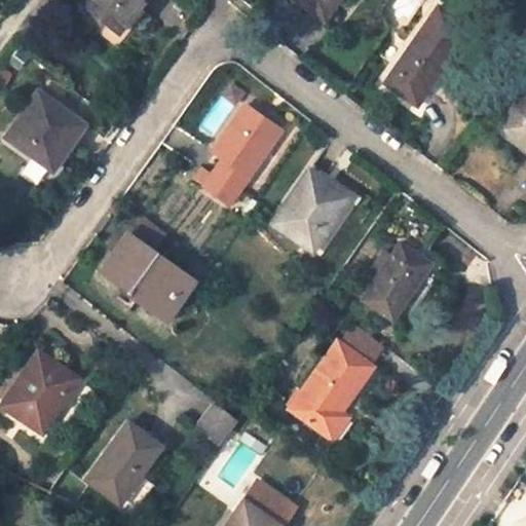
[(78,0),(76,4),(115,32),(138,0),(78,0)]
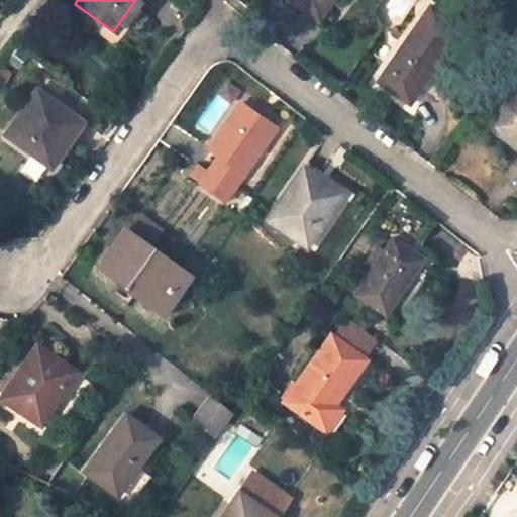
[(287,0),(288,0),(322,23),(338,0),(287,0)]
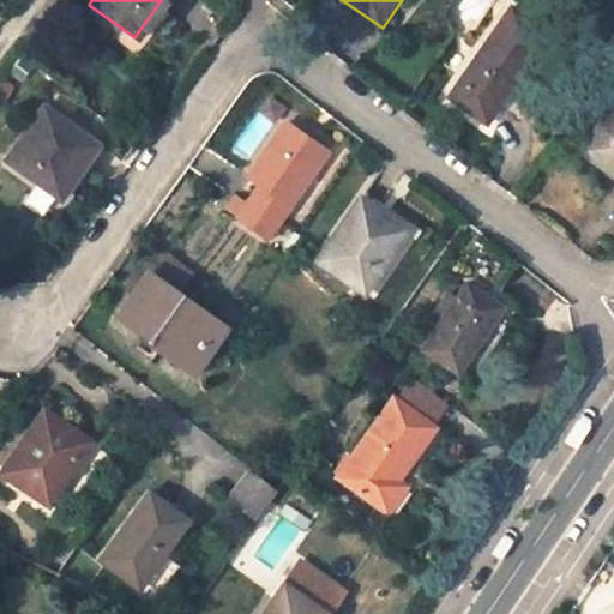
[(464,0),(463,1),(474,14),(492,0),(464,0)]
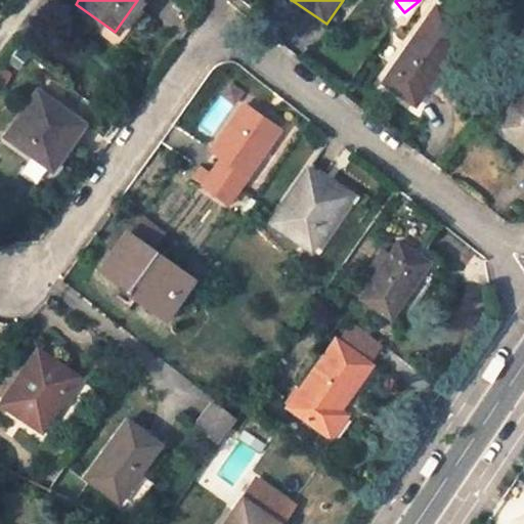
[(378,82),(410,105),(465,31),(432,6),(378,82)]
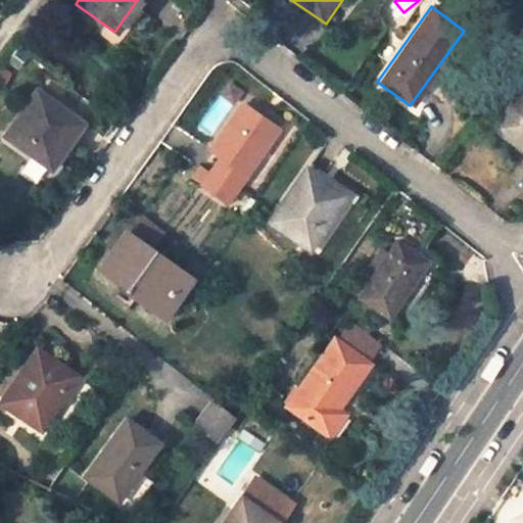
[(522,80),(493,122),(522,142),(520,145),(522,147),(522,80)]
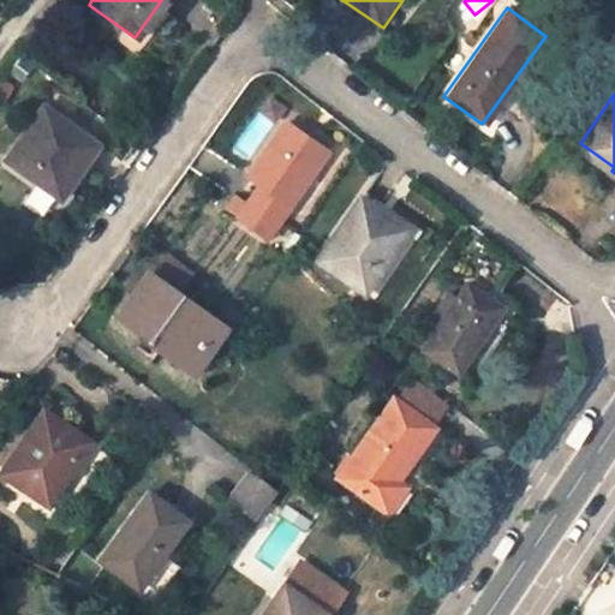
[(4,165),(60,203),(78,175),(72,169),(90,147),(41,113),(4,165)]
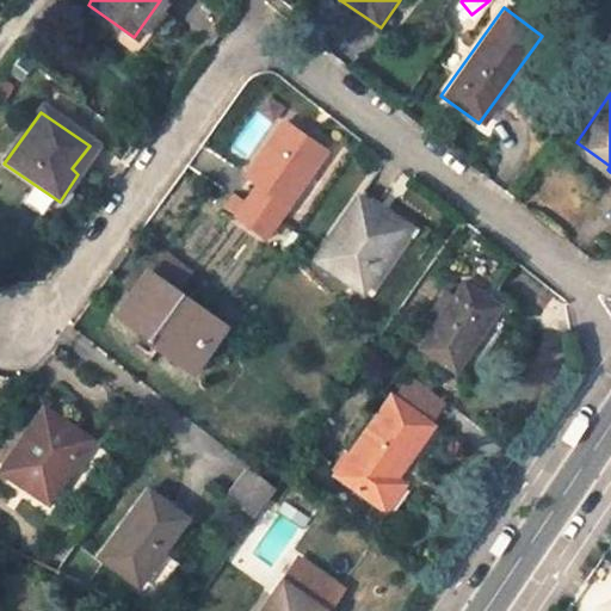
[(255,187),(234,218),(260,236),(321,153),(282,125),(244,179),(255,187)]
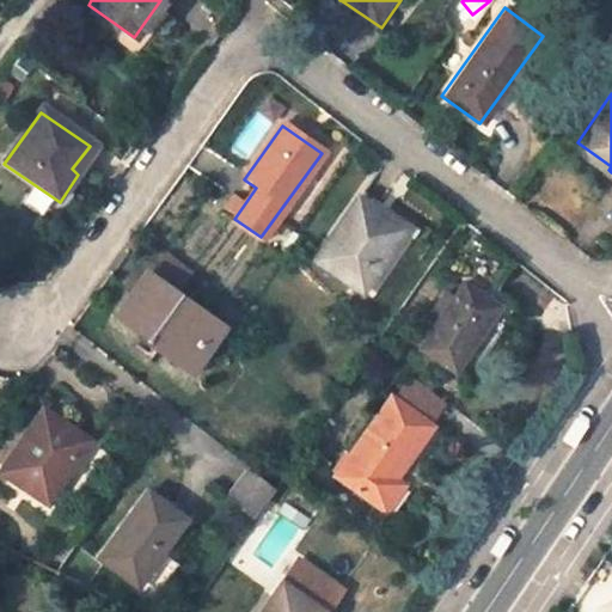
[(316,262),(361,293),(402,232),(356,203),(316,262)]
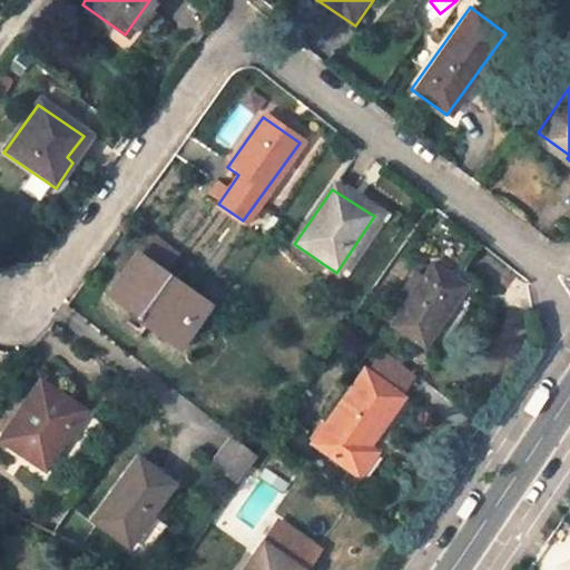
[(154,235),(145,248),(172,267),(180,254),(154,235)]
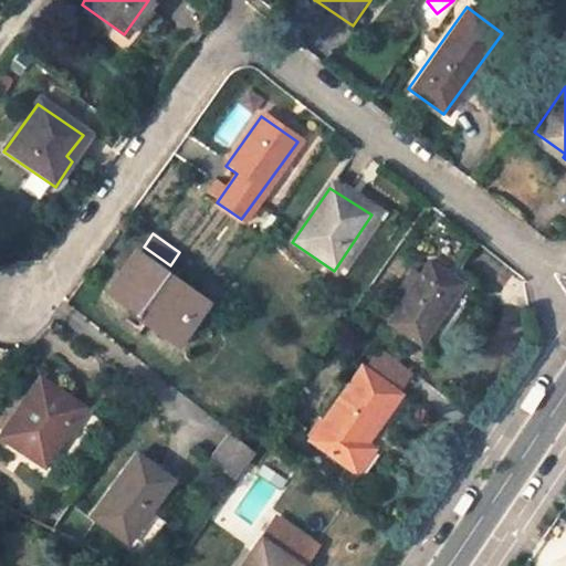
[(167,339),(194,304),(134,257),(105,291),(167,339)]
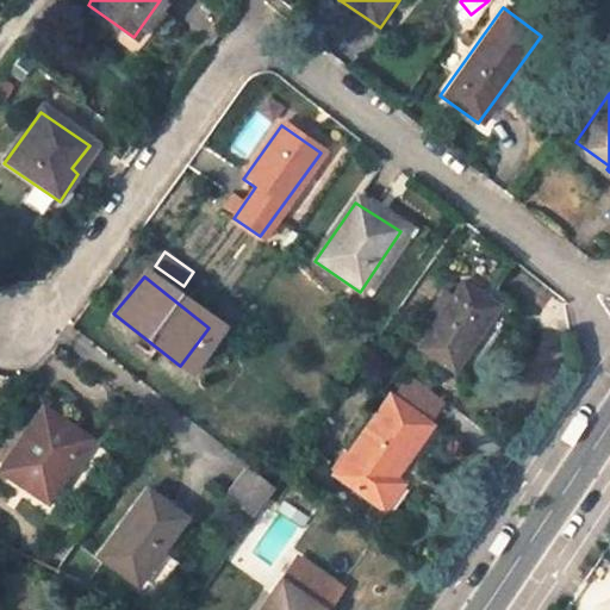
[(419,348),(453,372),(497,307),(461,285),(419,348)]
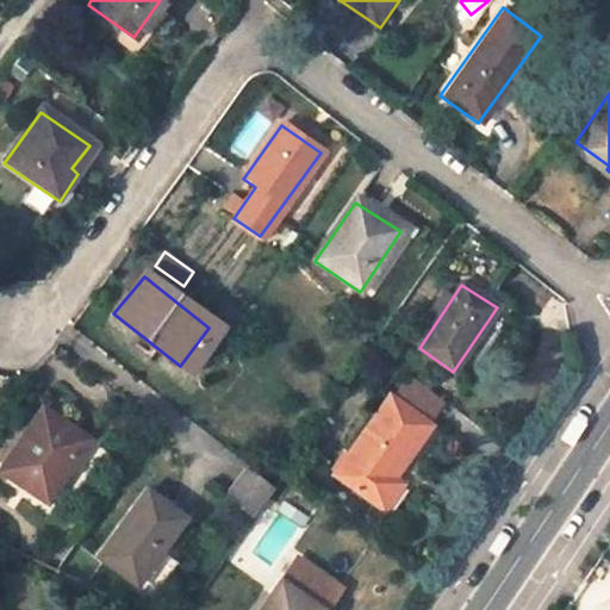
[(334,475),(381,511),(400,486),(392,478),(428,427),(386,398),(334,475)]
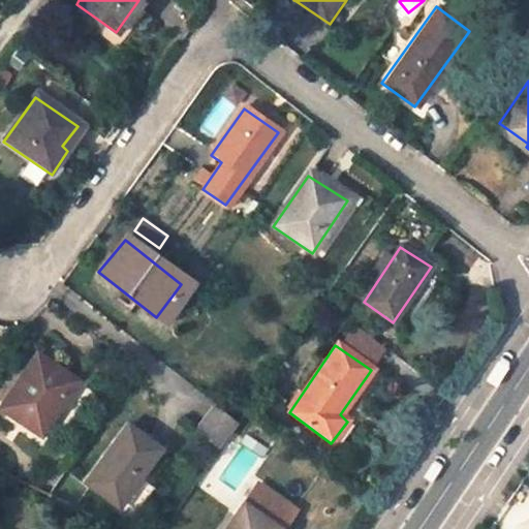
[(1,405),(41,431),(74,378),(33,352),(1,405)]
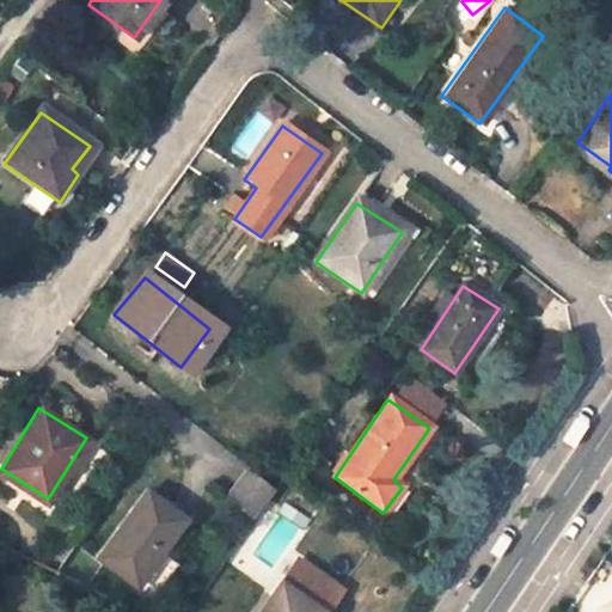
[(246,472),(234,488),(261,508),(273,493),(246,472)]
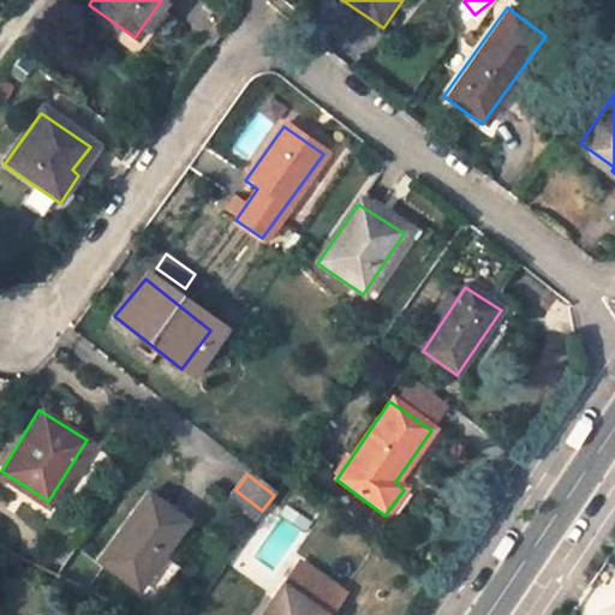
[(250,525),(262,511),(236,490),(225,503),(250,525)]
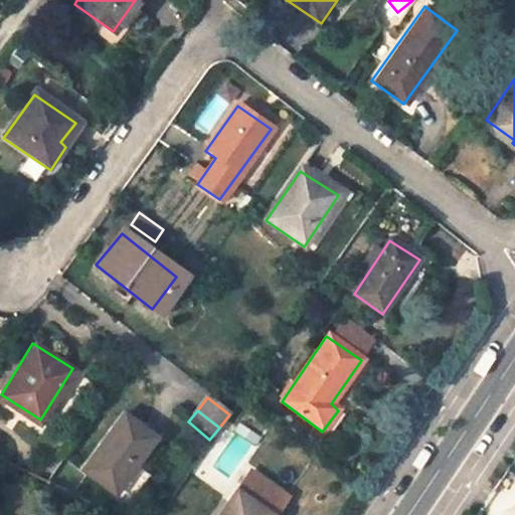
[(89,469),(117,490),(133,466),(138,470),(160,436),(127,411),(89,469)]
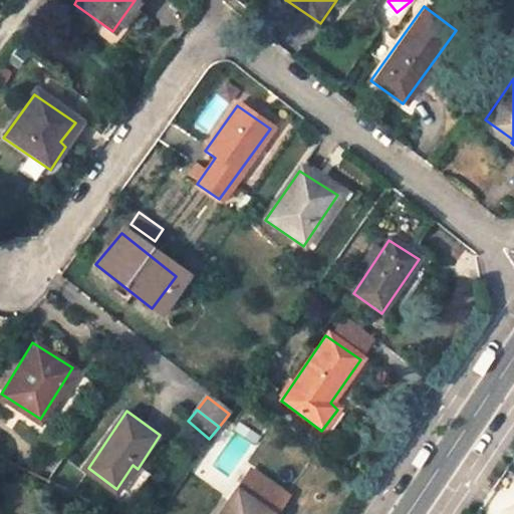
[(222,513),(274,513),(286,497),(249,473),(222,513)]
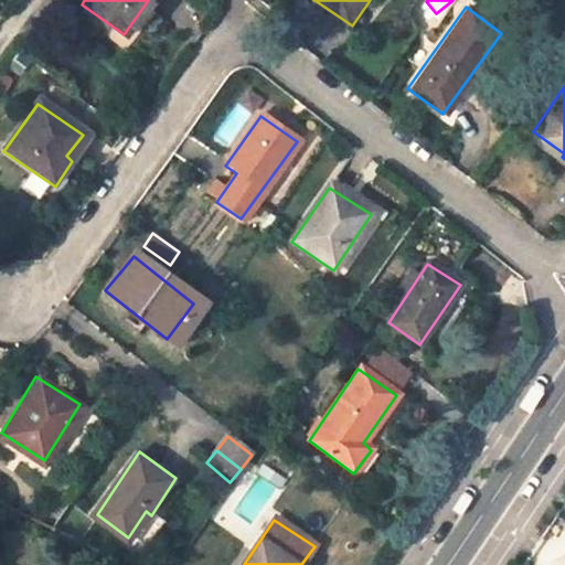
[(94,545),(85,542),(76,560),(83,564),(94,545)]
